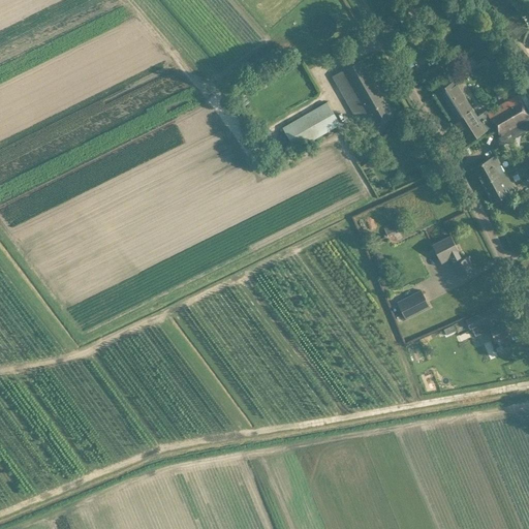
[(527,66),(528,64),(528,57),(526,53),(520,58),(527,66)]
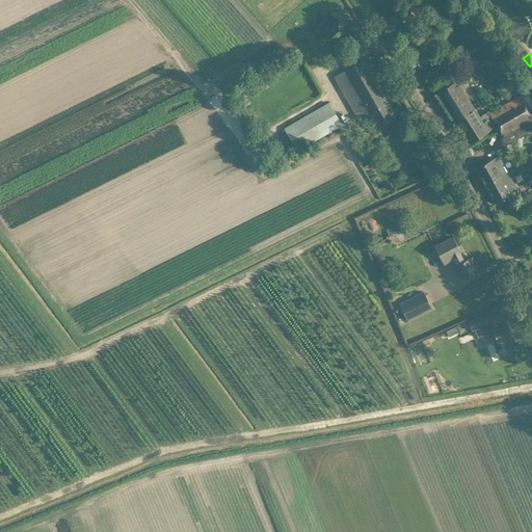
[(474,58),(466,60),(470,71),(477,69),(474,58)]
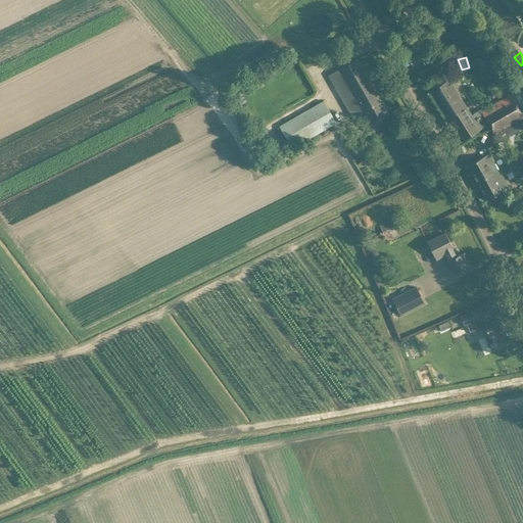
[(354,120),(359,117),(365,128),(388,114),(358,59),(329,76),(354,120)]
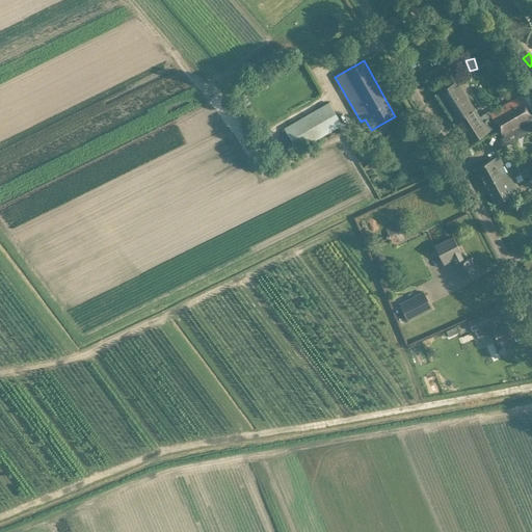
[(449,68),(446,61),(427,73),(430,79),(449,68)]
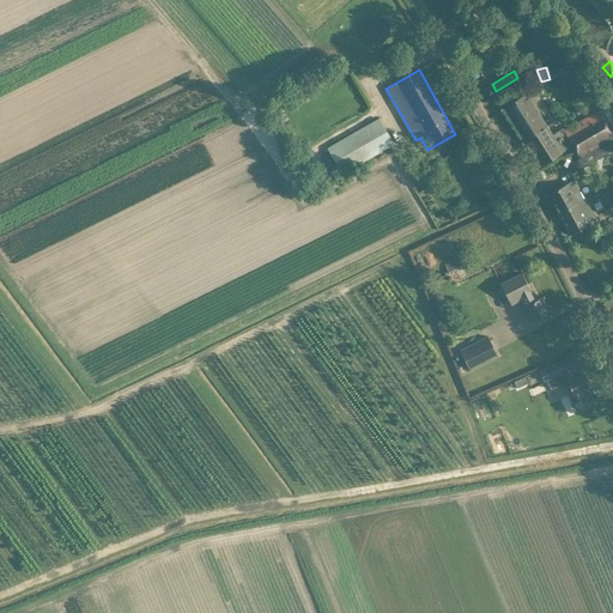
[(527,92),(504,108),(526,143),(527,145),(529,144),(532,149),(530,150),(532,151),(541,165),(574,144),(582,158),(584,157),(589,164),(612,151),(612,117),(607,107),(604,109),(602,108),(554,134),(553,134),(527,92)]
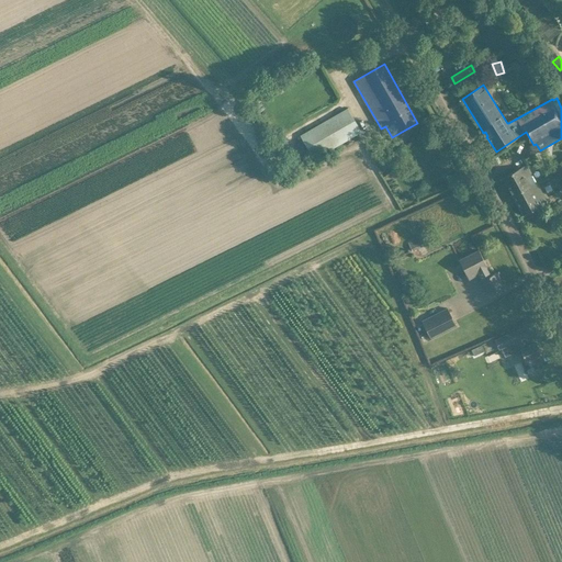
[(361,132),(348,108),(300,135),(314,159),(361,132)]
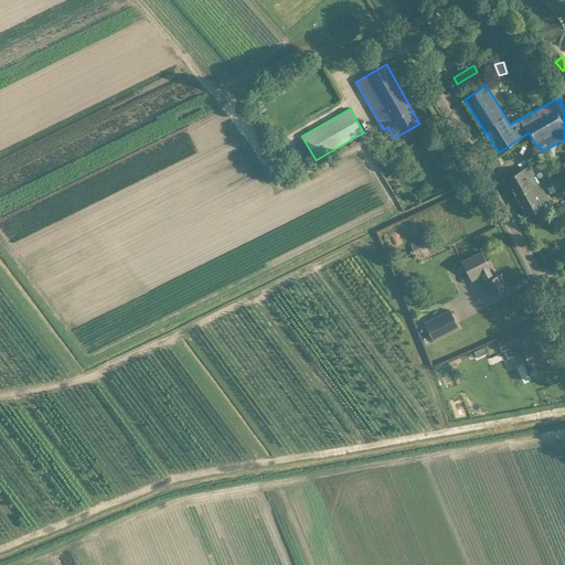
[(400,148),(393,151),(398,162),(406,159),(400,148)]
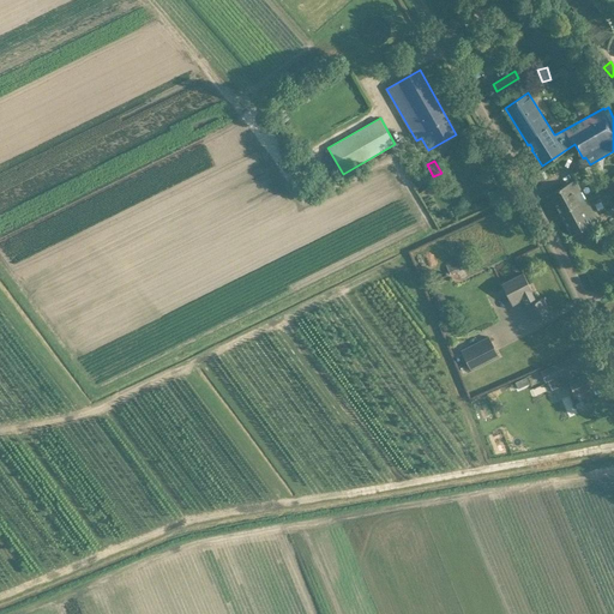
[(549,194),(560,214),(587,200),(576,180),(549,194)]
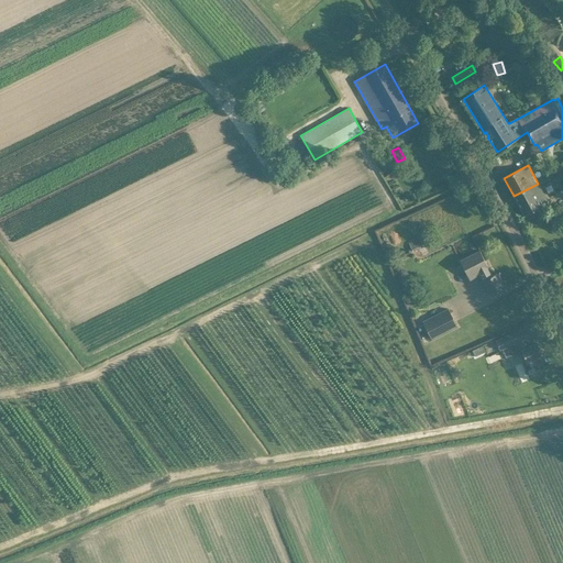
[(548,202),(538,184),(514,196),(525,216),(548,202)]
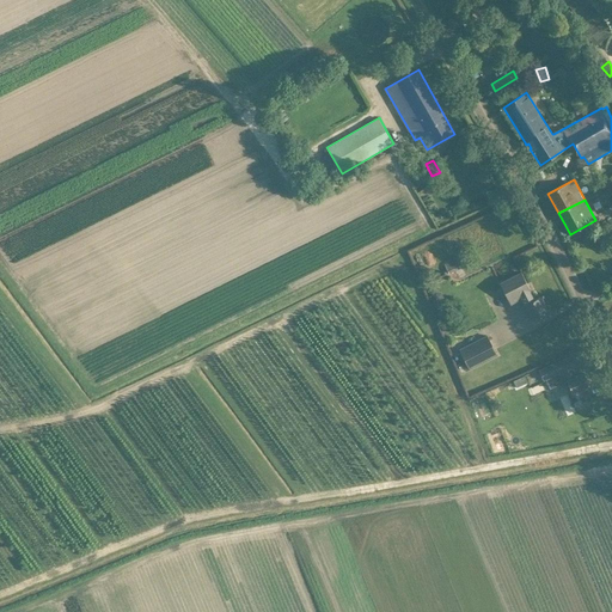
[(463,268),(458,257),(444,263),(448,274),(463,268)]
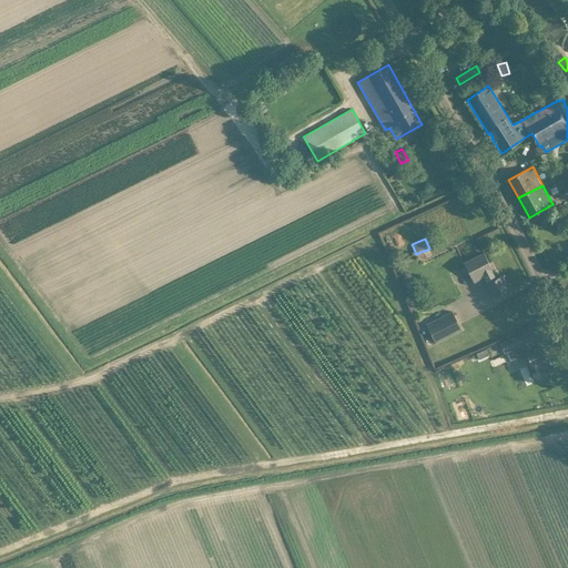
[(495,297),(499,295),(509,291),(501,275),(496,279),(492,270),(493,270),(484,252),(464,262),(474,282),(485,277),(495,297)]
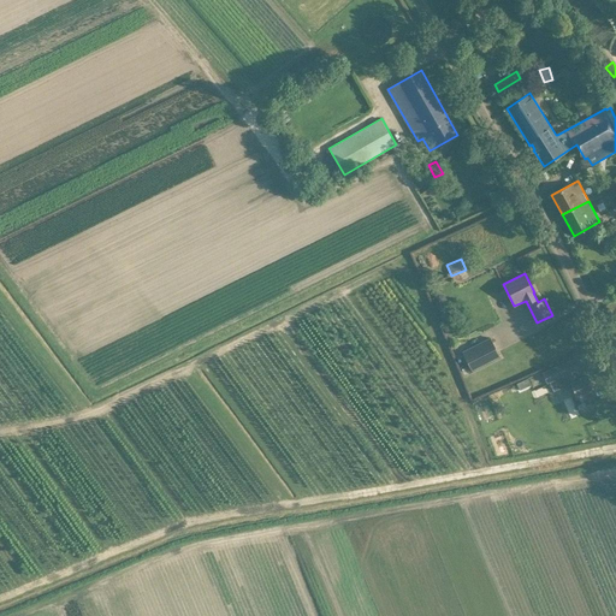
[(501,357),(490,337),(462,351),(472,372),(501,357)]
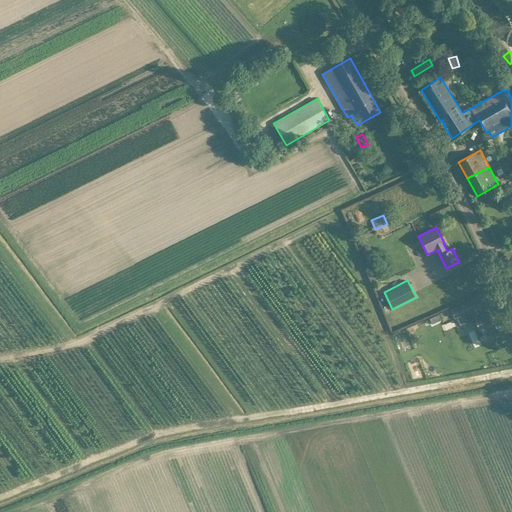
[(474,299),(451,310),(454,318),(457,317),(460,324),(474,318),(479,330),(484,327),(493,323),(488,312),(479,316),(476,308),(477,307),(474,299)]
